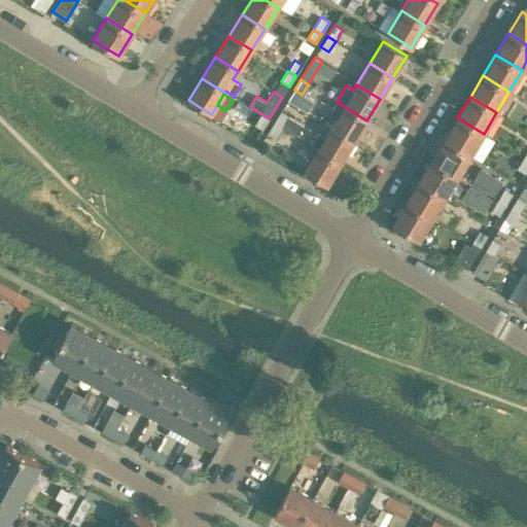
[(330,111),(338,116),(330,128),(353,141),(366,120),(337,102),(330,111)]
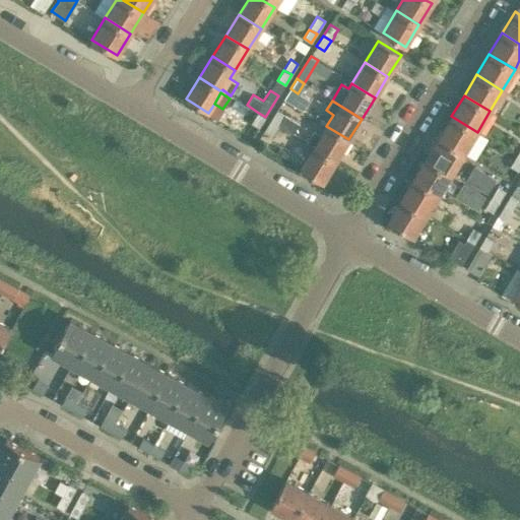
[(277,109),(270,120),(278,125),(293,134),(299,124),(284,115),(285,114),(277,109)]
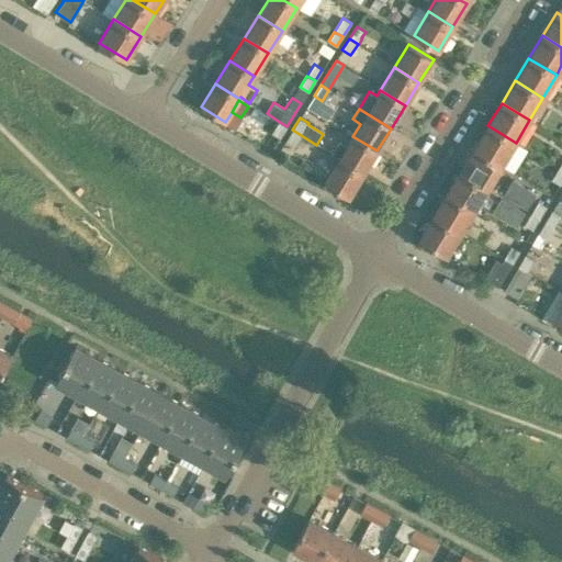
[(280,137),(287,126),(278,121),(272,133),(280,137)]
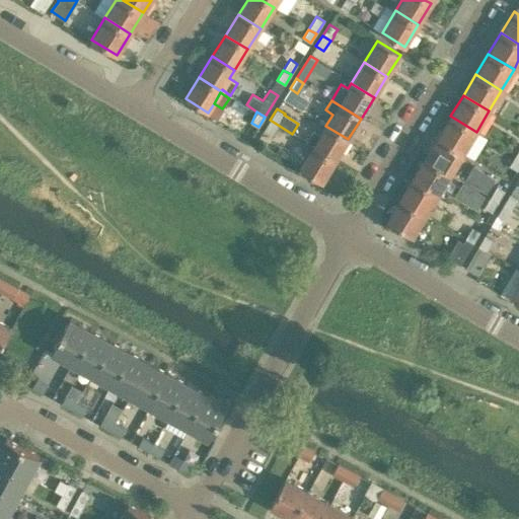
[(438,137),(463,152),(476,132),(450,116),(438,137)]
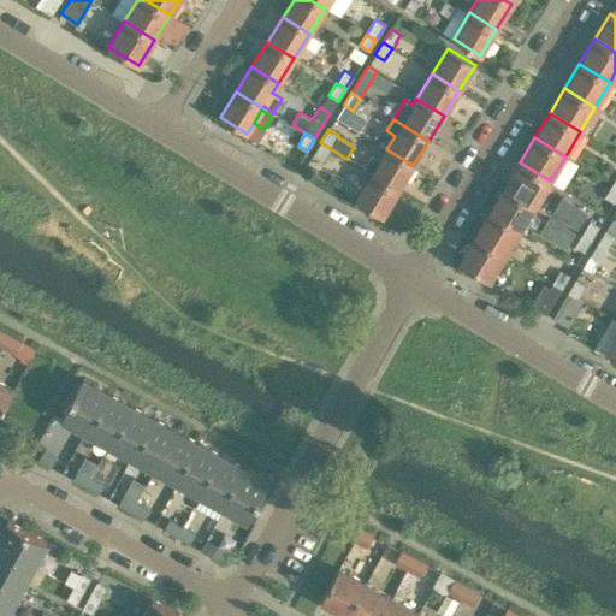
[(320,142),(313,154),(323,160),(330,148),(320,142)]
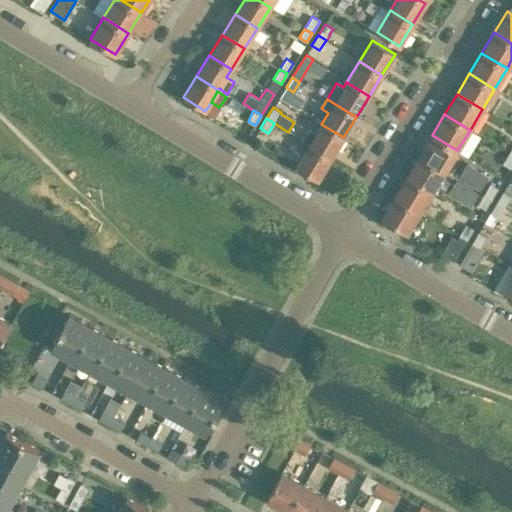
[(321,124),(315,132),(309,128),(302,139),(309,143),(308,144),(330,158),(343,137),(321,124)]
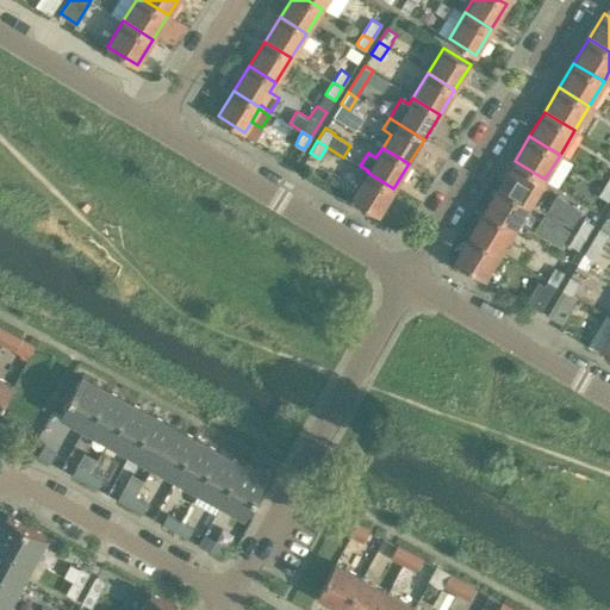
[(530,204),(545,179),(515,161),(499,185),(530,204)]
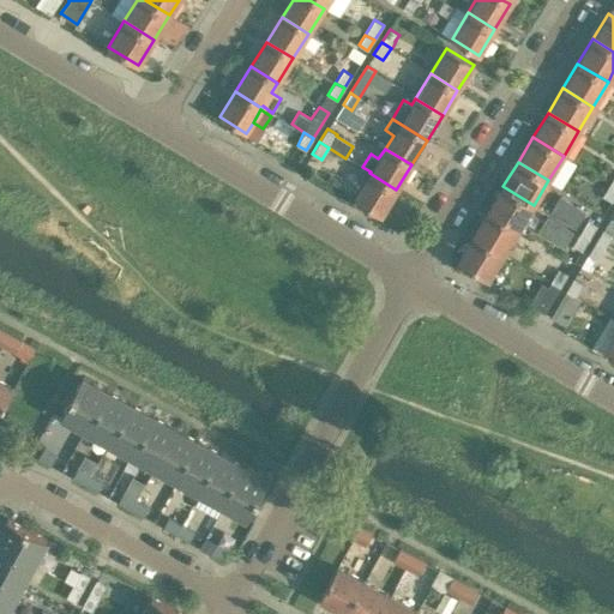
[(396,190),(369,173),(354,199),(380,216),(396,190)]
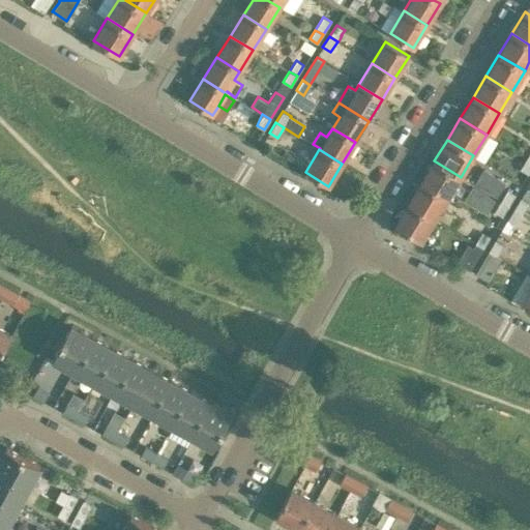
[(527,174),(529,169),(529,160),(526,158),(520,170),(527,174)]
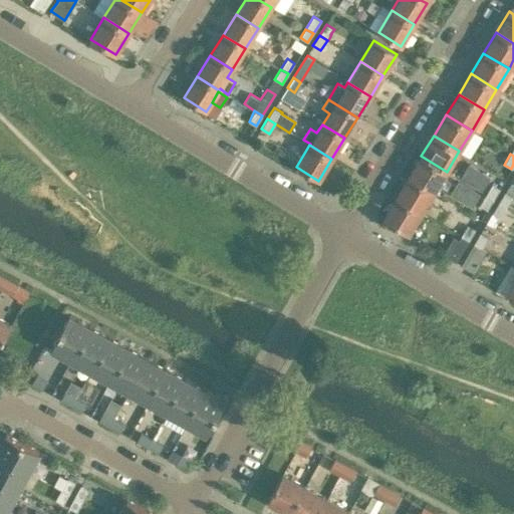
[(434,192),(447,172),(421,156),(409,176),(434,192)]
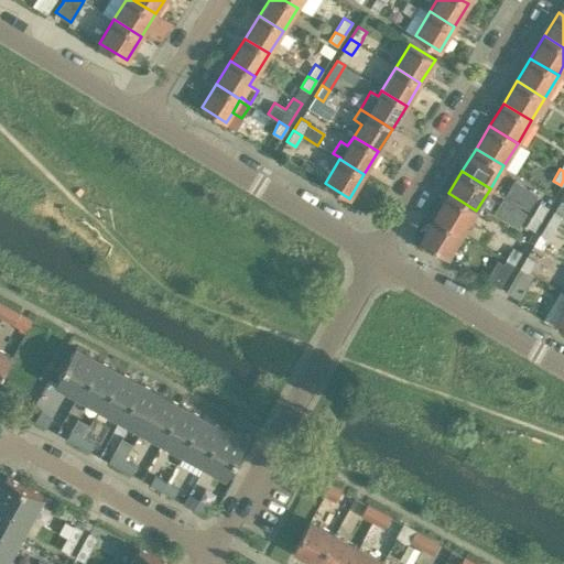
[(514,177),(506,192),(530,206),(539,192),(514,177)]
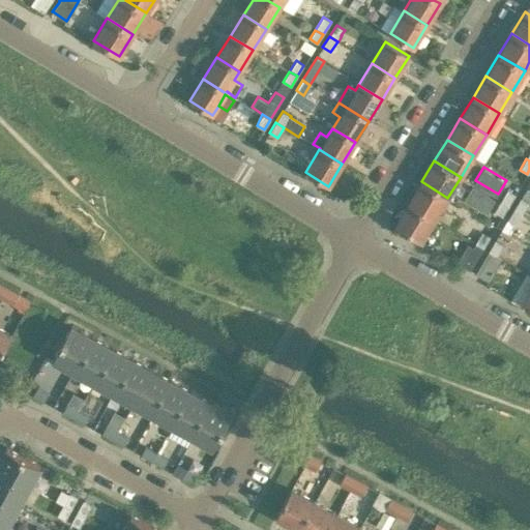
[(421,181),(408,203),(435,218),(447,198),(421,181)]
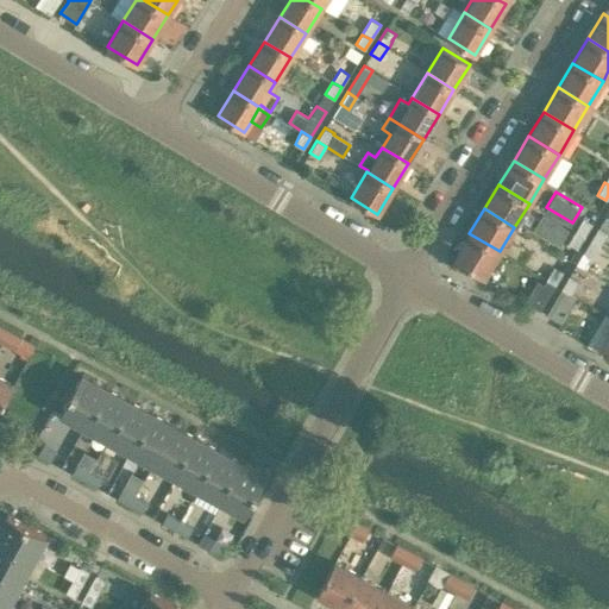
[(542,212),(534,227),(559,243),(569,227),(542,212)]
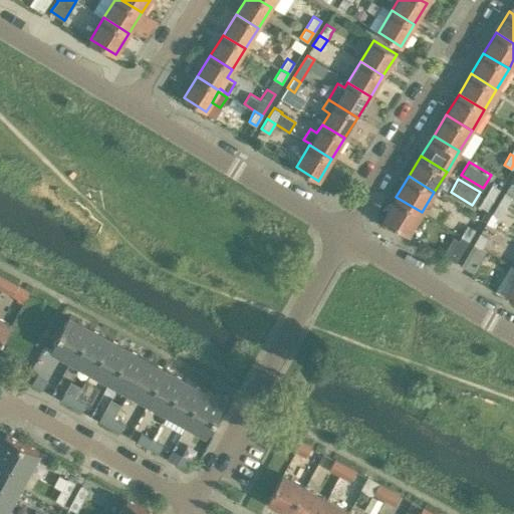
[(493,200),(500,189),(492,184),(485,195),(493,200)]
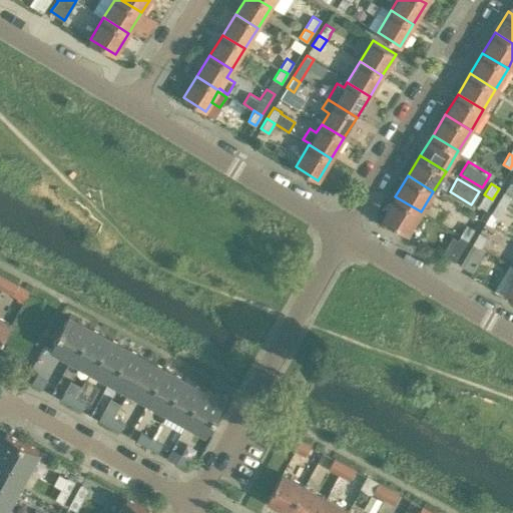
[(504,191),(497,202),(505,206),(511,196),(504,191)]
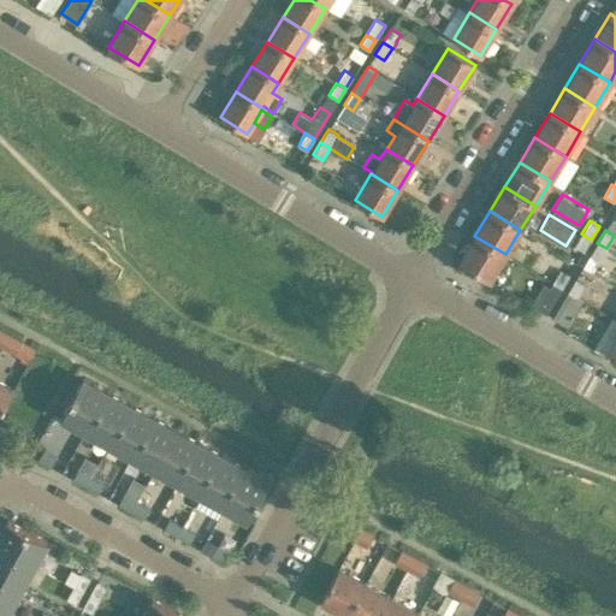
[(584,252),(591,240),(581,234),(574,246),(584,252)]
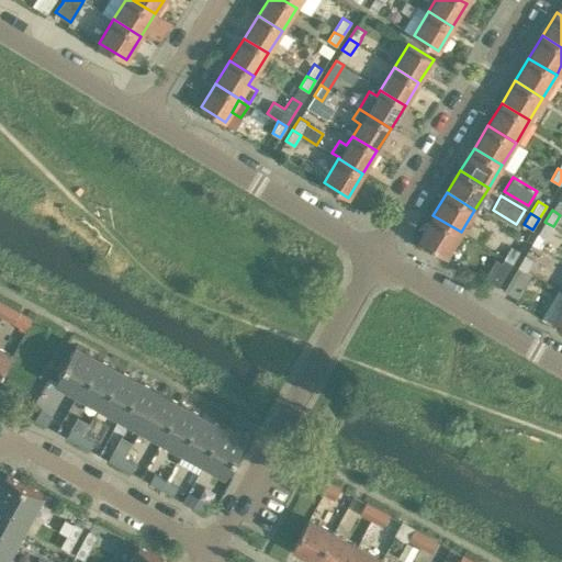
[(461,232),(433,215),(418,238),(447,256),(461,232)]
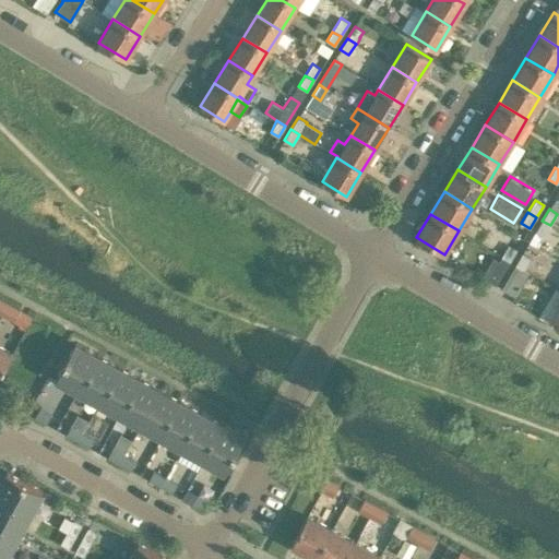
[(550,225),(542,221),(535,232),(544,237),(550,225)]
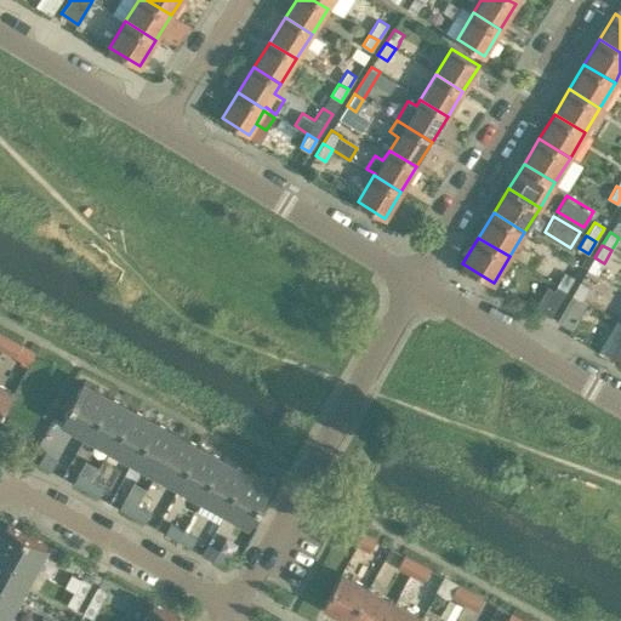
[(567,291),(574,277),(565,272),(557,285),(567,291)]
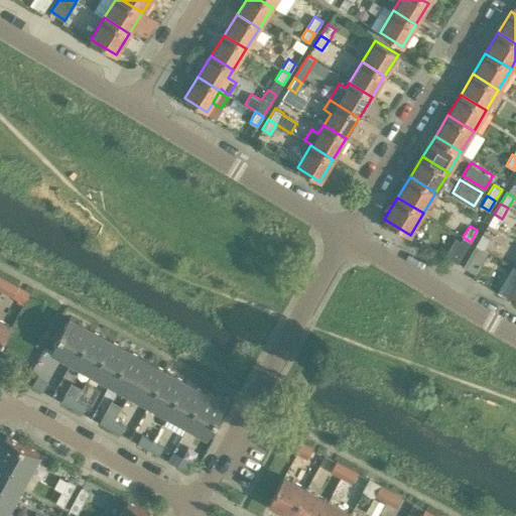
[(490,238),(482,234),(476,244),(484,249),(490,238)]
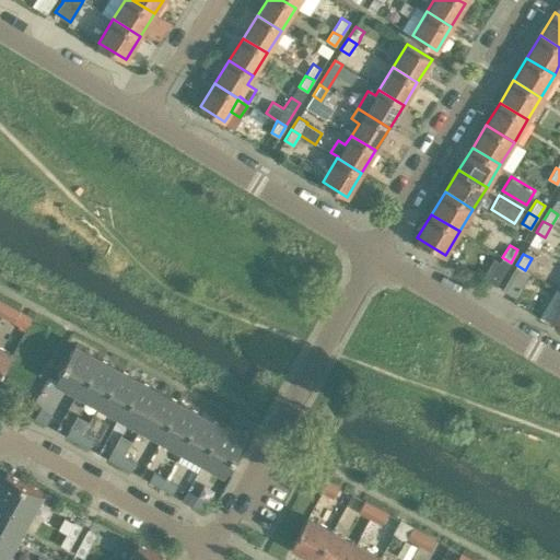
[(497,286),(511,263),(502,257),(500,261),(493,258),(482,277),(497,286)]
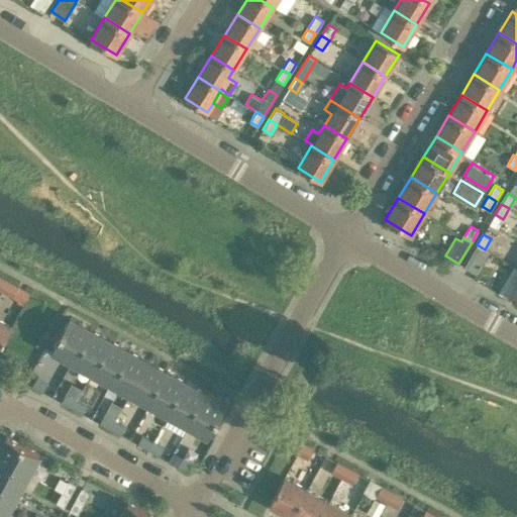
[(477,244),(463,267),(476,274),(489,252),(485,249),(477,244)]
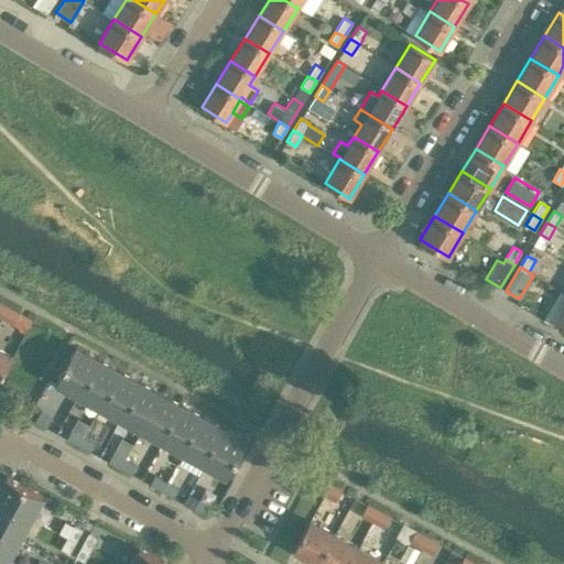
[(8,306),(1,317),(13,324),(20,312),(8,306)]
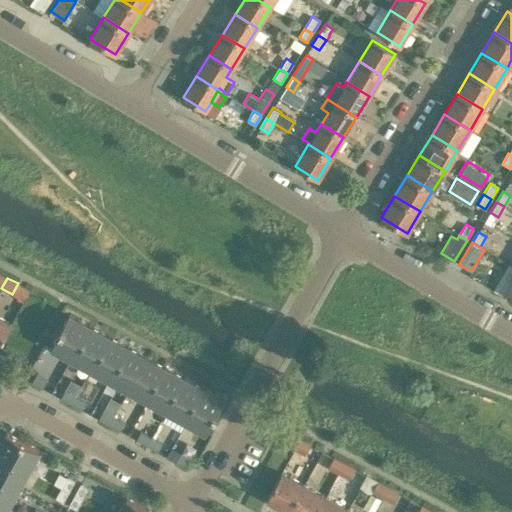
[(72,357),(90,325),(69,313),(51,345),(72,357)]
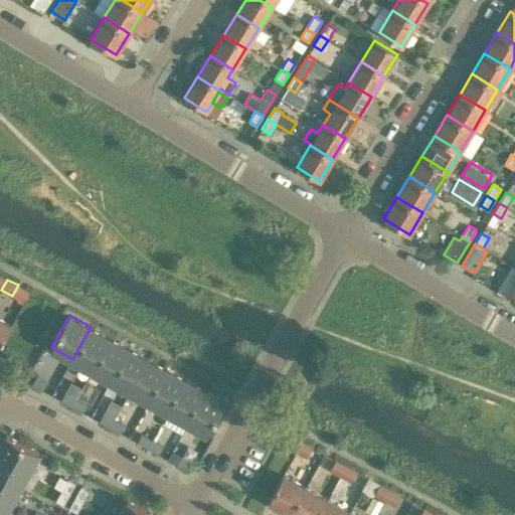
[(0,345),(11,325),(0,318),(0,345)]
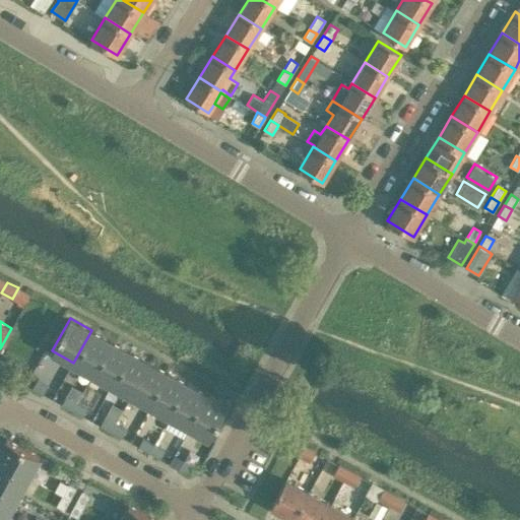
[(91,330),(73,363),(92,373),(111,340),(91,330)]
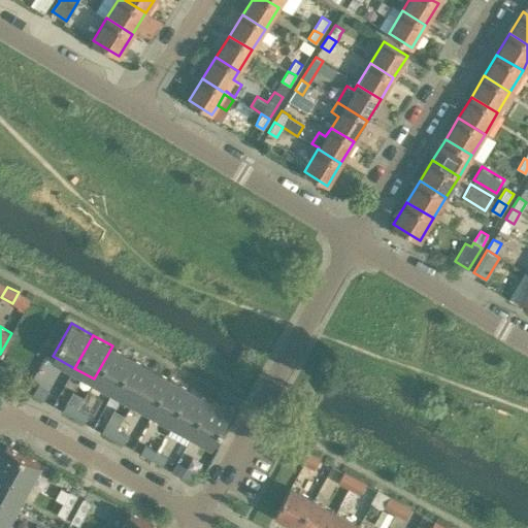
[(112,345),(94,378),(113,390),(132,357),(112,345)]
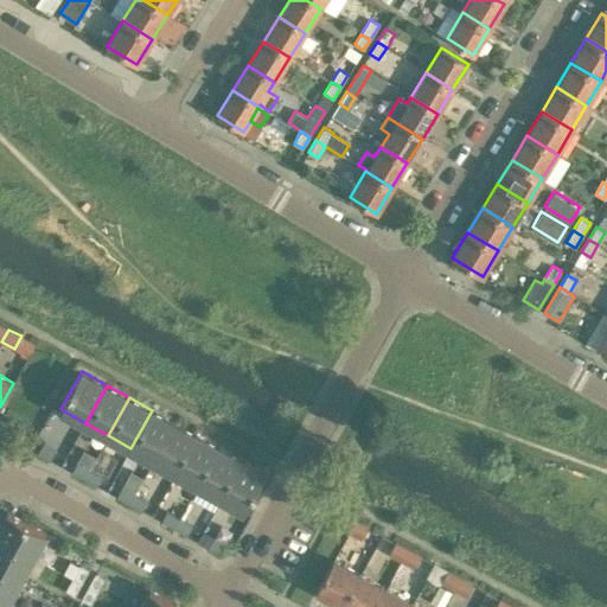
[(152,410),(131,448),(153,460),(174,422),(152,410)]
